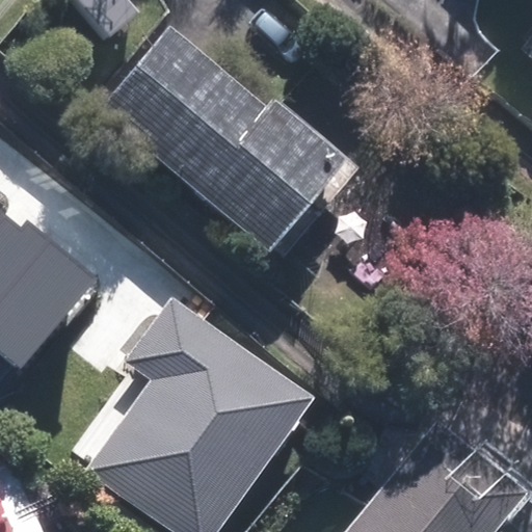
[(163,26),(95,107),(265,250),(341,161),(270,103),(264,110),(163,26)]
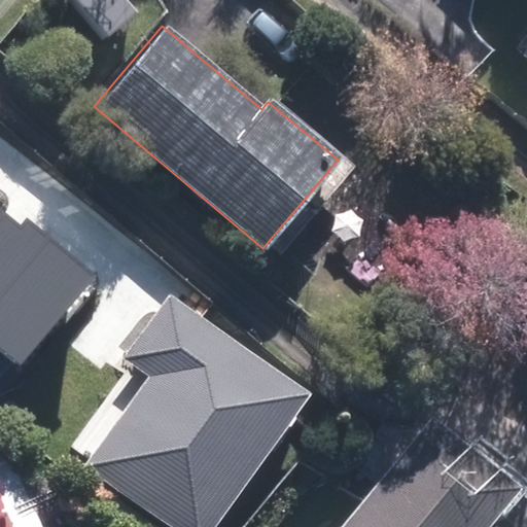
[(526,32),(504,59),(526,78),(526,32)]
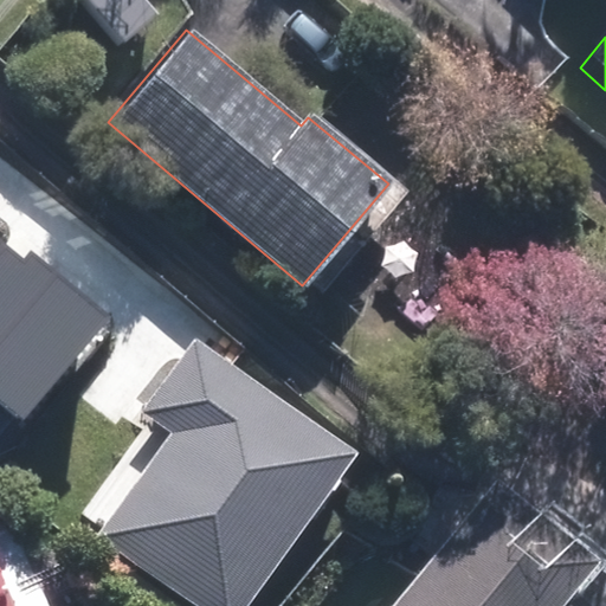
[(26,260),(0,239),(0,403),(23,420),(109,313),(32,252),(26,260)]
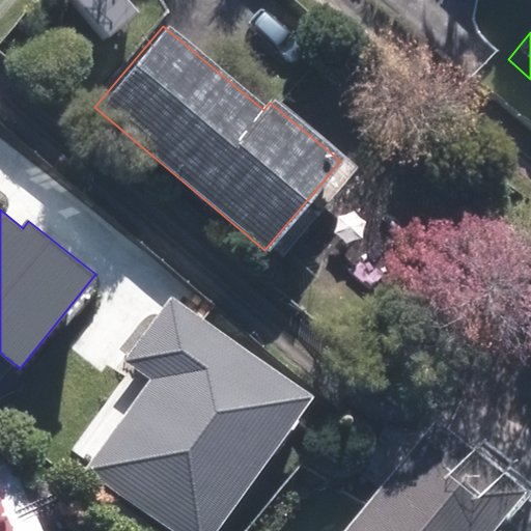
[(87,472),(171,530),(217,530),(314,394),(177,297),(130,363),(152,380),(87,472)]
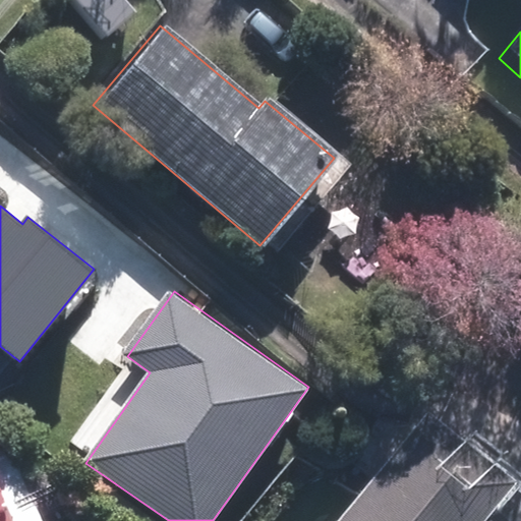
[(334,520),(478,520),(500,496),(415,424),(334,520)]
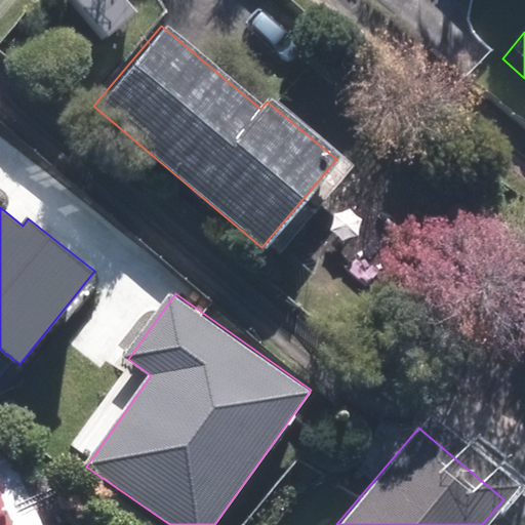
[(0,524),(45,524),(25,479),(0,488),(0,524)]
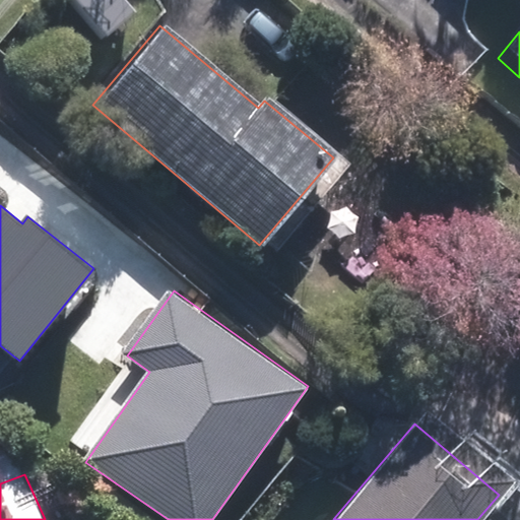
All buildings are outlined.
